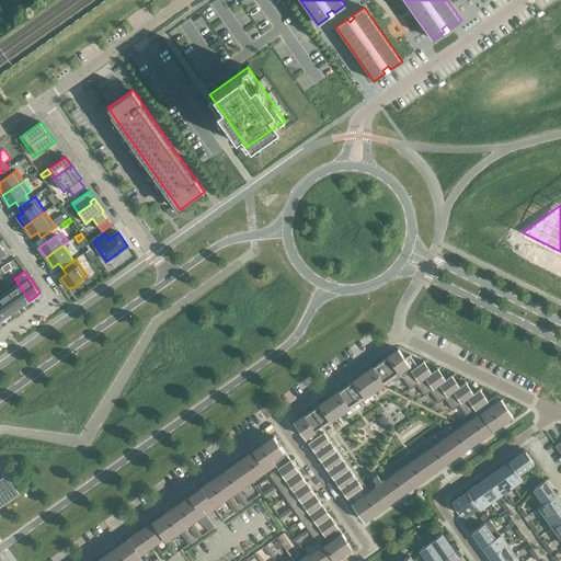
[(15,279),(6,286),(20,307),(30,300),(18,284),(16,282),(18,282),(15,279)]
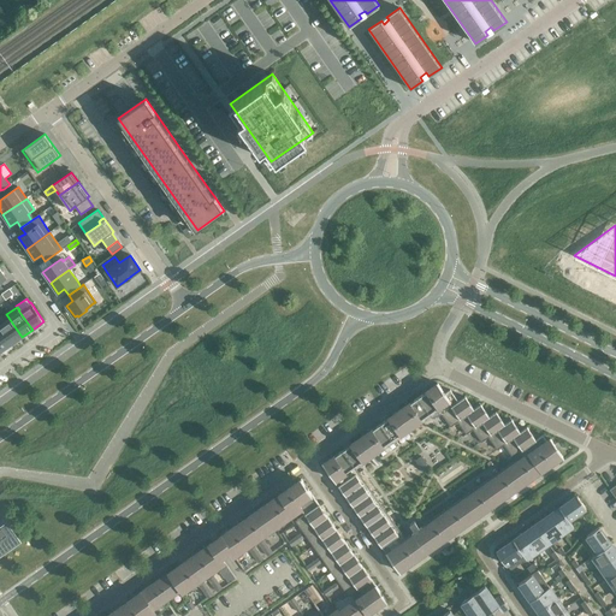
[(6,314),(0,318),(0,329),(11,344),(22,337),(6,314)]
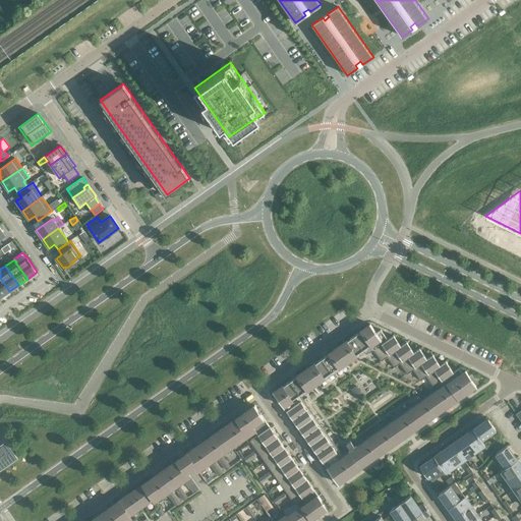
[(0,296),(0,297),(9,291),(0,278),(0,296)]
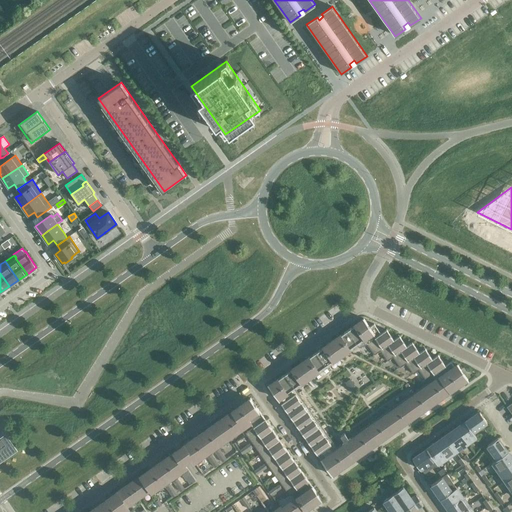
[(363,319),(348,330),(357,344),(365,338),(373,332),(376,337),(381,334),(374,324),(370,327),(364,318),(363,319)]
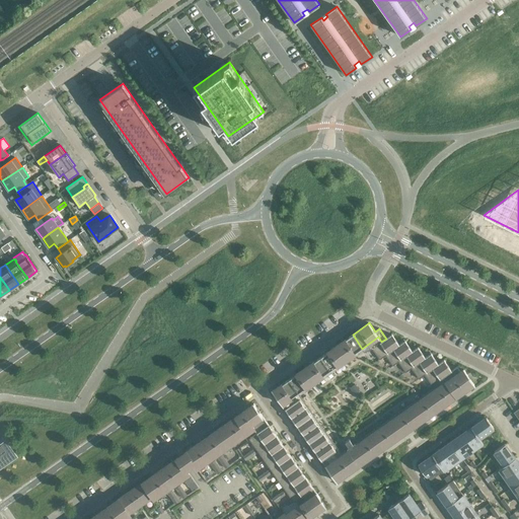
[(362,349),(353,335),(290,379),(291,379),(290,380),(299,392),(296,394),(282,404),(309,443),(321,460),(338,449),(300,395),(313,386),(317,393),(319,391),(315,385),(363,352),(365,354),(372,349),(373,348),(370,343),(362,349)]
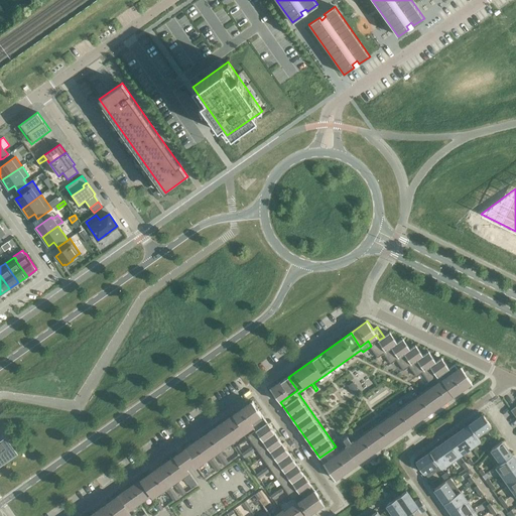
[(390,333),(384,337),(379,340),(372,346),(371,346),(370,347),(378,358),(383,354),(383,353),(397,343),(390,333)]
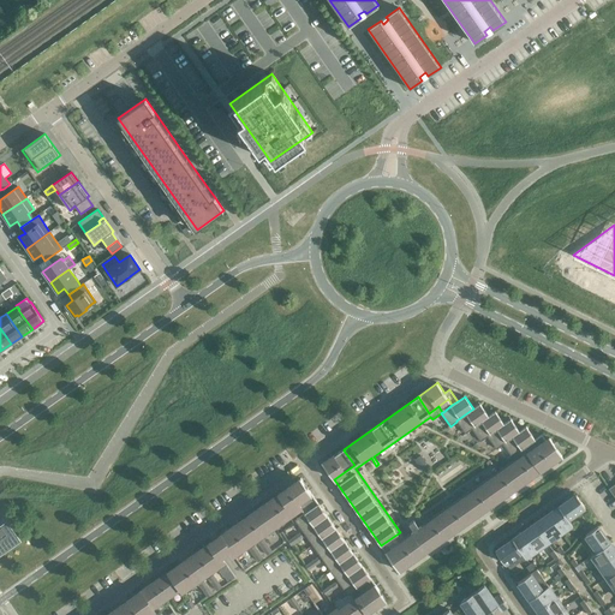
[(439,406),(442,412),(443,412),(452,405),(448,399),(439,406)]
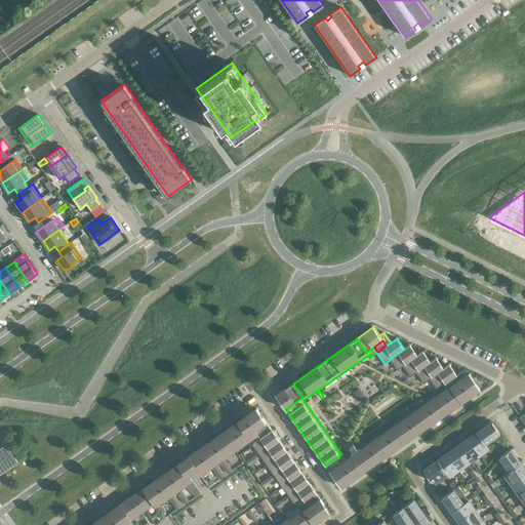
[(409,345),(404,349),(390,359),(390,360),(398,370),(403,366),(417,356),(417,355),(409,345)]
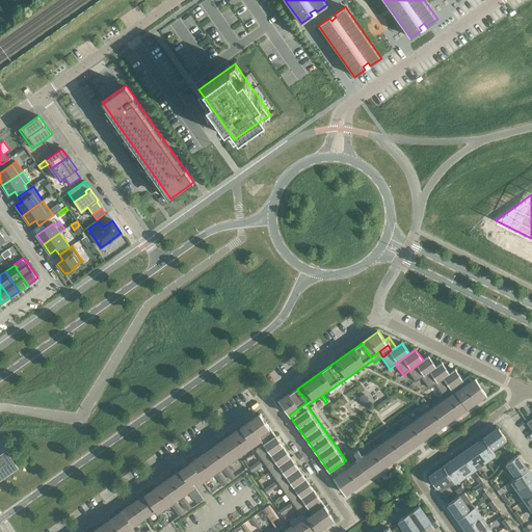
[(428,356),(423,360),(423,361),(408,371),(416,381),(422,377),(436,367),(428,356)]
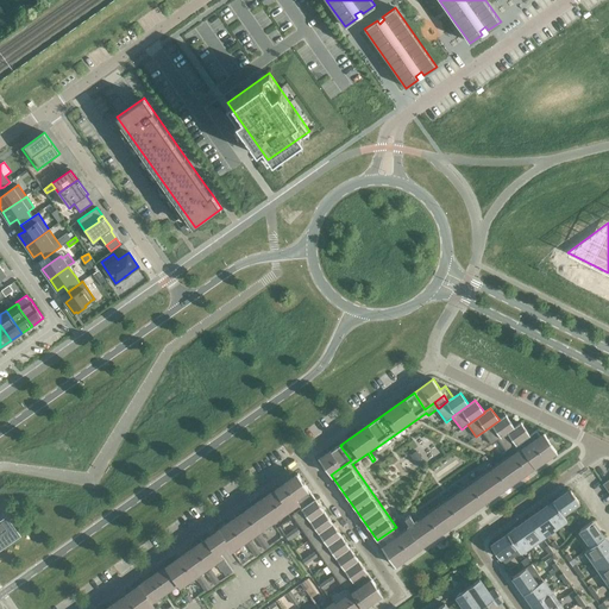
[(506,415),(500,420),(483,432),(491,445),(498,440),(498,439),(515,428),(514,427),(506,415)]
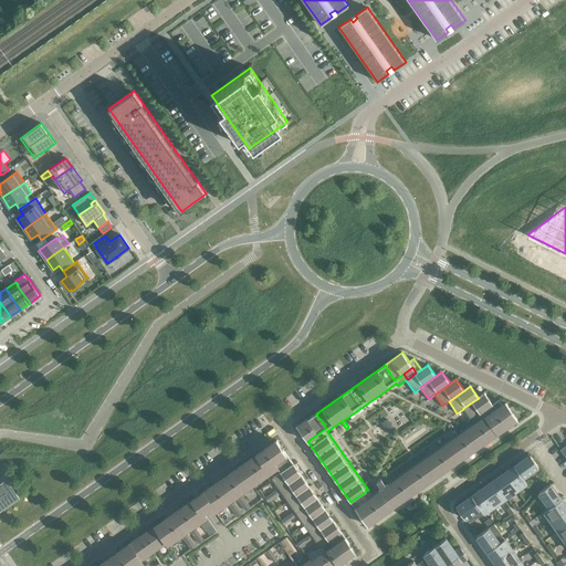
[(484,392),(478,397),(479,398),(463,408),(463,409),(471,420),(479,415),(493,405),(492,405),(484,392)]
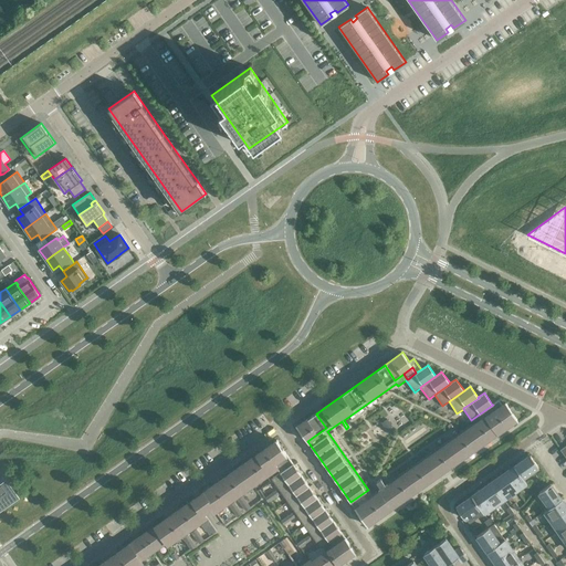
[(499,400),(492,405),(493,405),(479,415),(483,420),(488,417),(503,406),(499,400)]
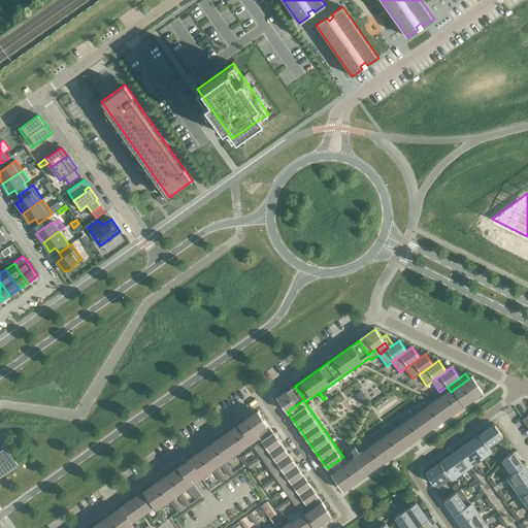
[(471,376),(469,378),(455,389),(465,403),(482,391),(482,392),(483,391),(472,376),(471,376)]
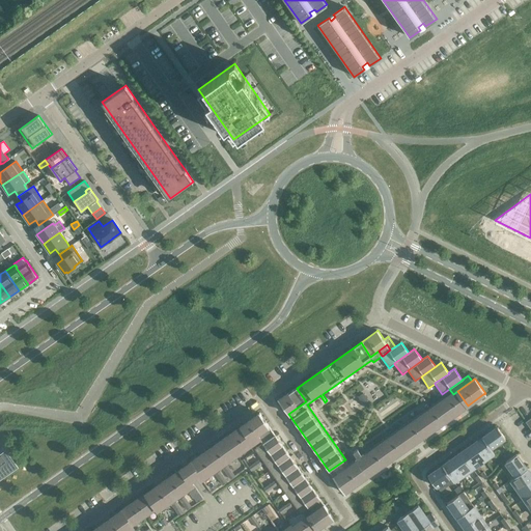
[(298,388),(297,388),(279,399),(278,400),(288,414),(303,403),(306,401),(297,389),(298,388)]
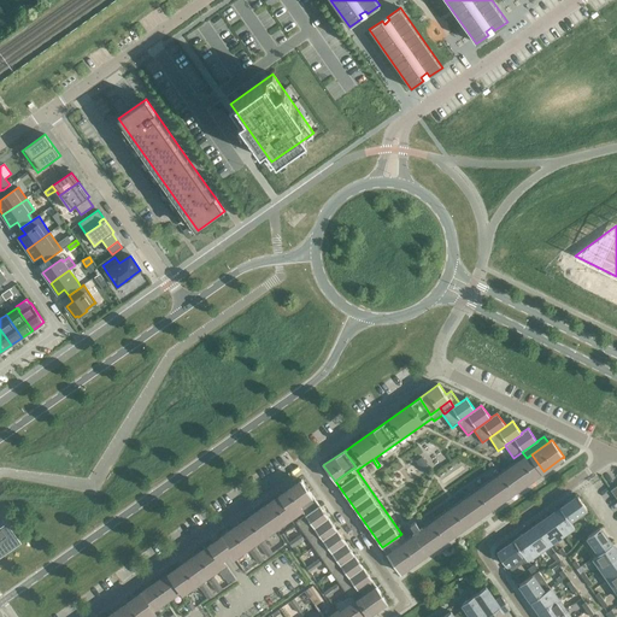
[(527,458),(522,452),(513,458),(516,460),(419,528),(416,522),(410,526),(415,532),(405,539),(401,534),(382,547),(400,573),(405,568),(544,471),(532,454),(527,458)]
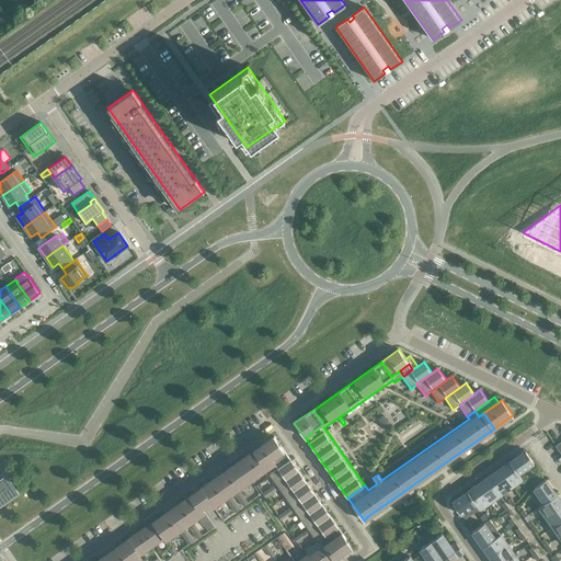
[(384,415),(377,420),(382,426),(388,422),(384,415)]
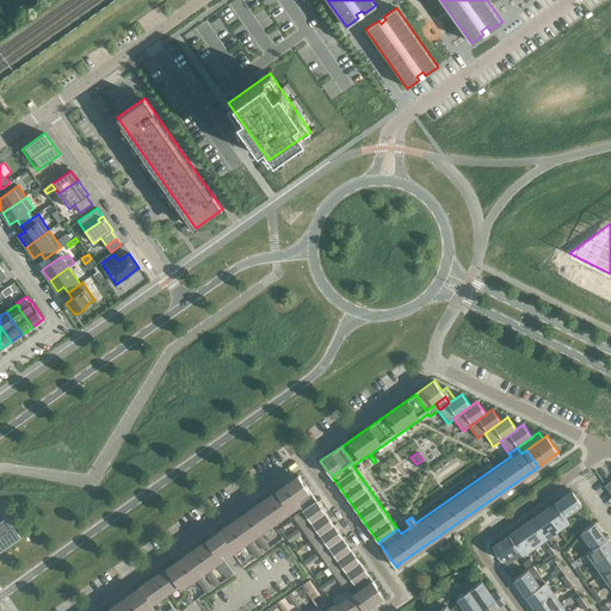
[(309,489),(298,475),(298,476),(278,491),(291,508),(298,505),(298,504),(295,499),(309,489)]
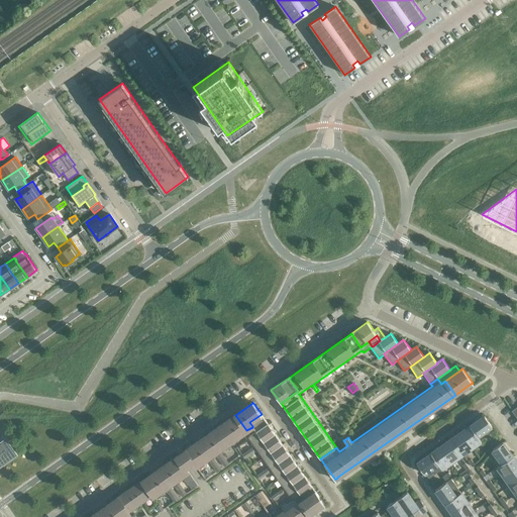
[(276,434),(262,414),(249,422),(252,426),(252,427),(255,432),(247,437),(255,448),(276,434)]
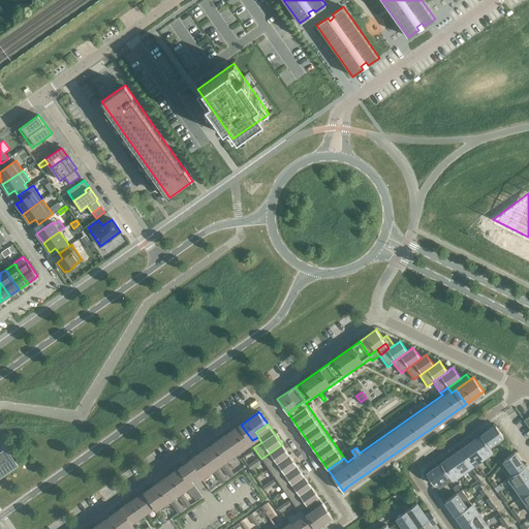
[(252,440),(241,425),(224,437),(236,453),(252,440)]
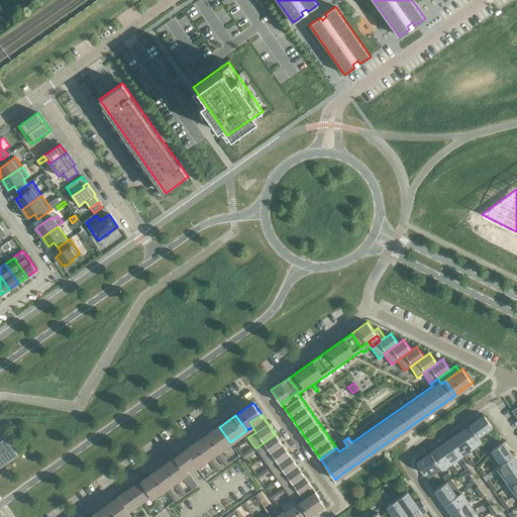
[(485,416),(470,426),(478,436),(492,426),(485,416)]
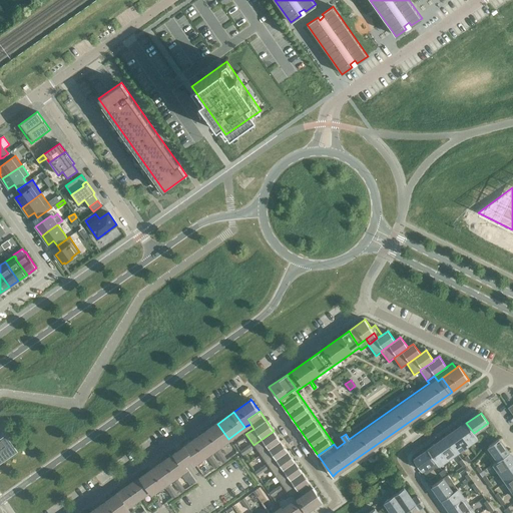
[(474,433),(466,423),(458,429),(469,444),(478,438),(474,433)]
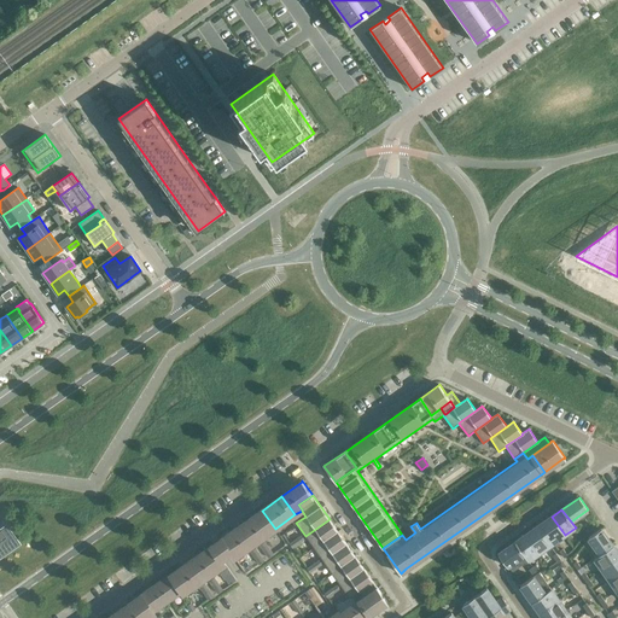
[(275,529),(262,511),(242,524),(255,543),(275,529)]
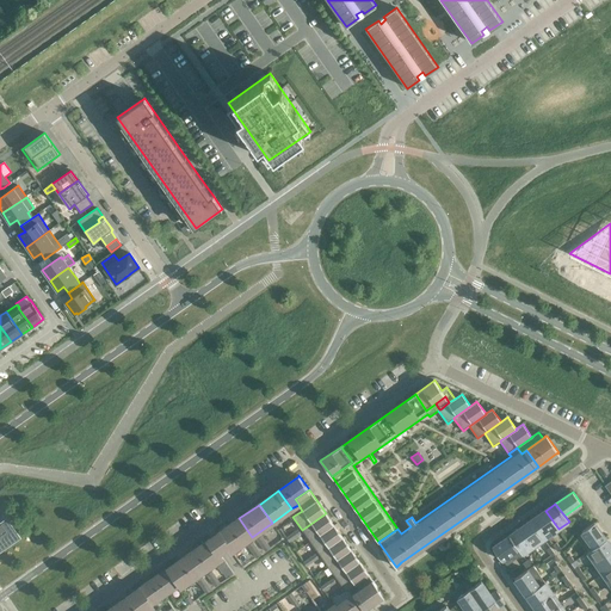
[(559,529),(545,511),(534,518),(547,537),(559,529)]
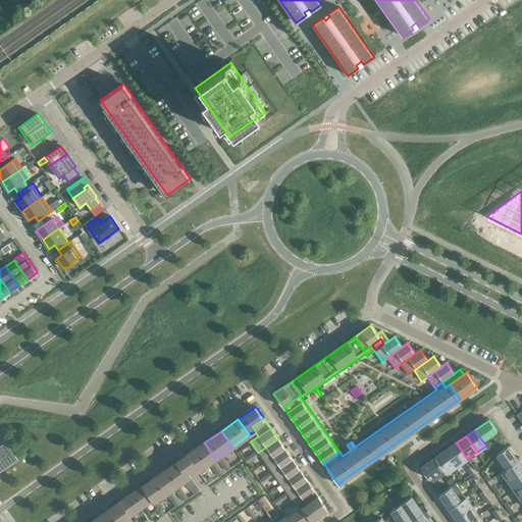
[(285,449),(278,438),(258,453),(265,463),(285,449)]
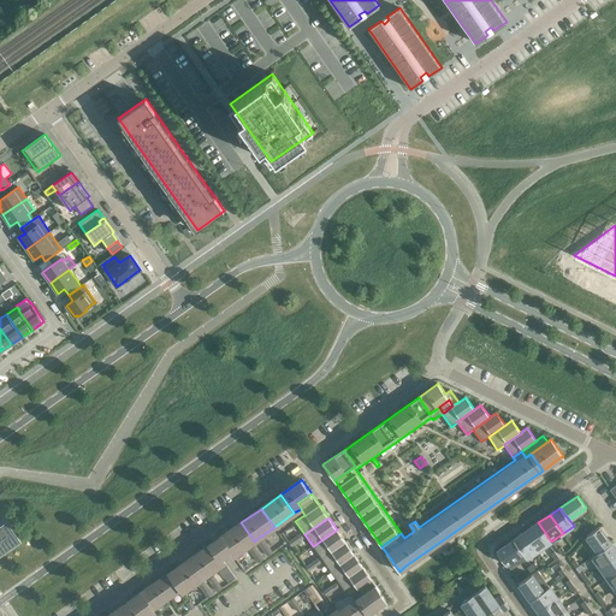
[(254,542),(241,522),(215,540),(190,558),(203,576),(224,562),(220,557),(225,555),(230,551),(234,556),(254,542)]
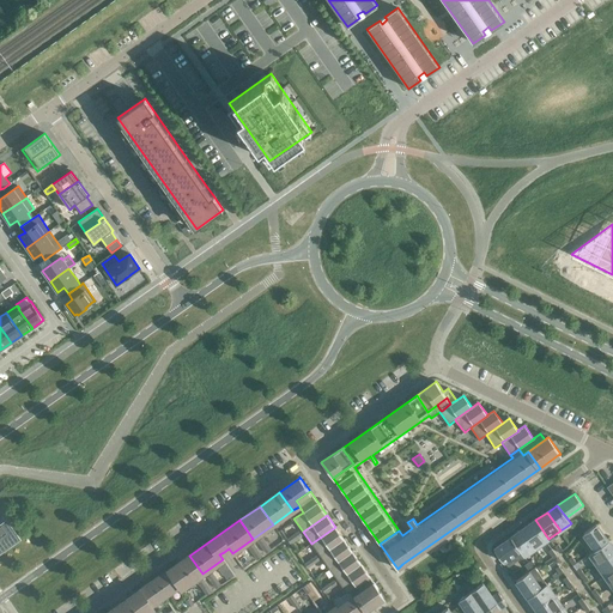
[(0,546),(17,535),(7,521),(4,523),(2,523),(1,525),(0,525),(0,546)]
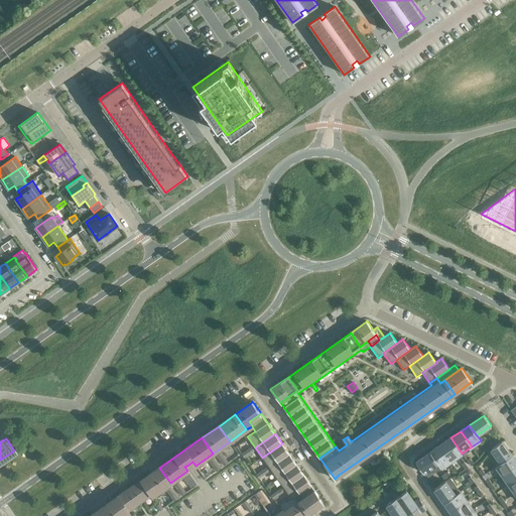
[(460,456),(448,439),(439,446),(450,462),(460,456)]
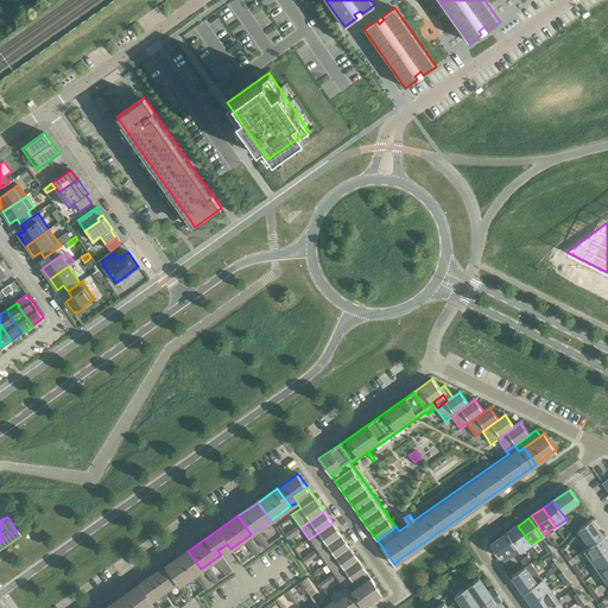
[(603,537),(591,520),(578,529),(590,545),(603,537)]
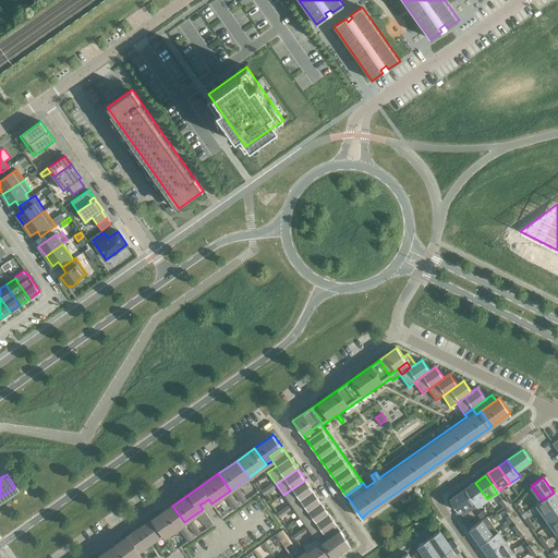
[(313,492),(305,480),(283,495),(292,506),(313,492)]
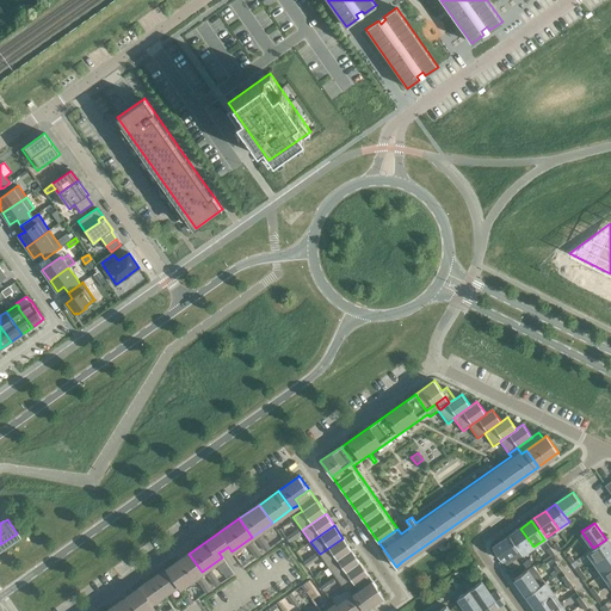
[(534,547),(520,529),(510,536),(518,549),(523,555),(534,547)]
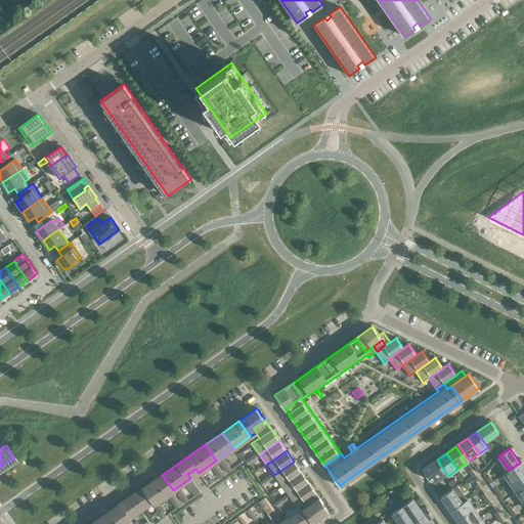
[(444,471),(437,460),(423,470),(430,481),(444,471)]
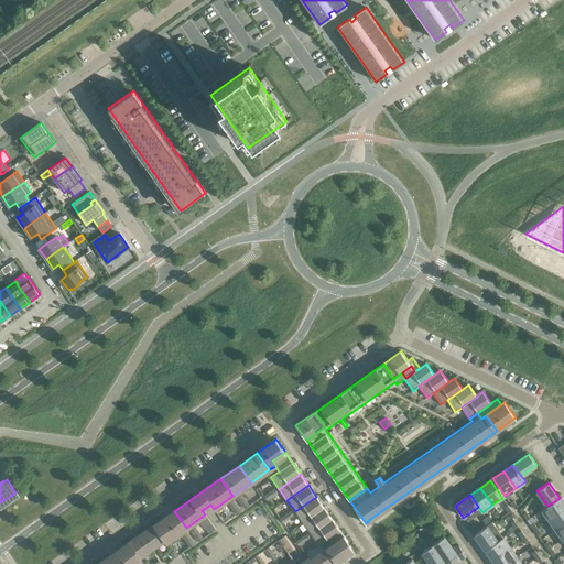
[(324,508),(316,497),(295,511),(303,523),(324,508)]
